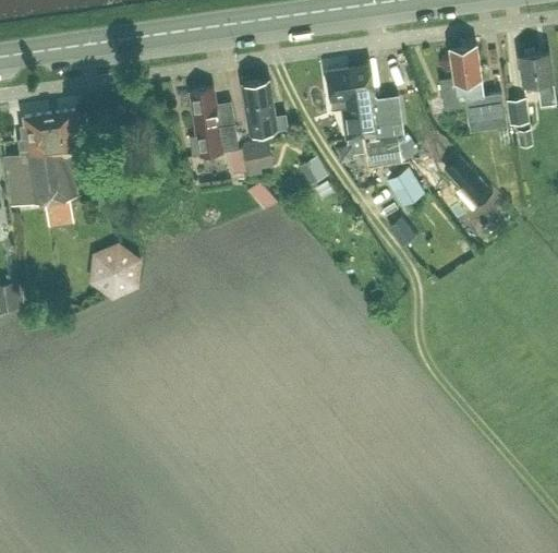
[(471,131),(505,125),(500,95),(483,97),(476,46),(449,49),(456,97),(464,96),(464,100),(466,100),(471,131)]
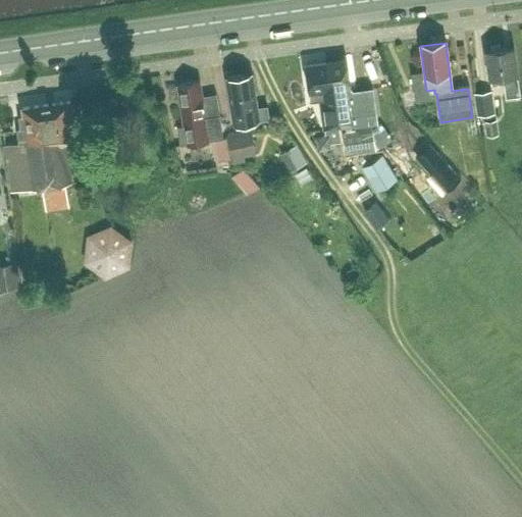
[(507,100),(519,98),(516,76),(517,76),(513,49),(486,53),(489,81),(504,79),(507,100)]
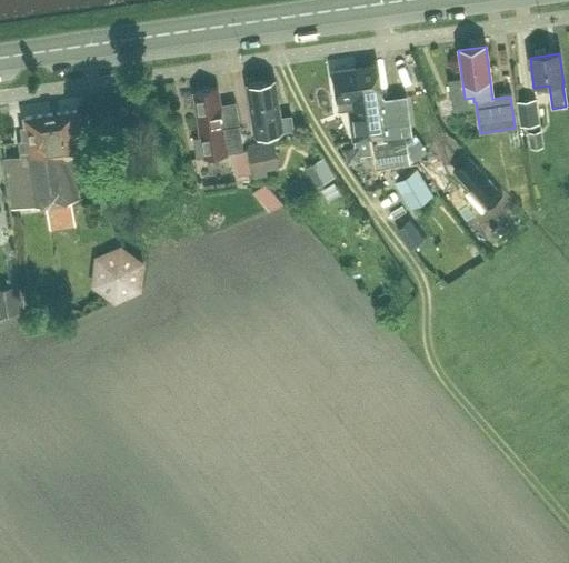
[(377,68),(355,70),(360,108),(365,108),(369,142),(387,140),(410,137),(405,97),(381,100),(377,68)]
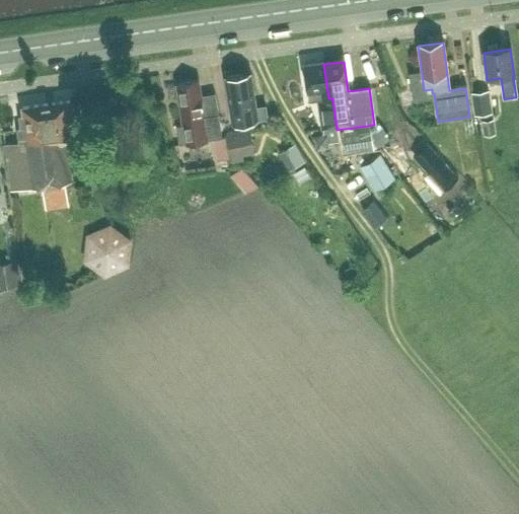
[(323,64),(303,67),(308,103),(317,102),(321,132),(337,130),(332,98),(328,98),(323,64)]
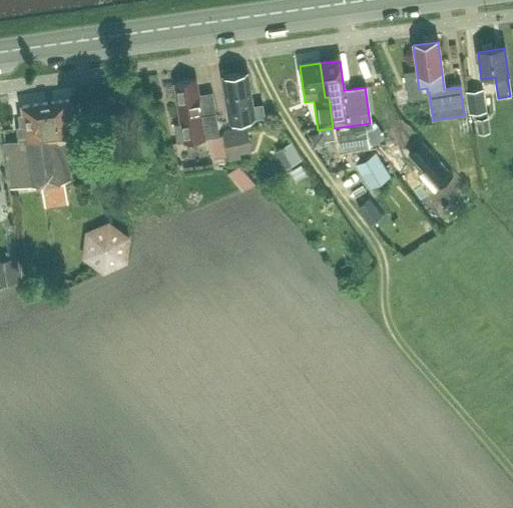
[(264,106),(251,108),(246,74),(222,78),(229,124),(265,118),(264,106)]
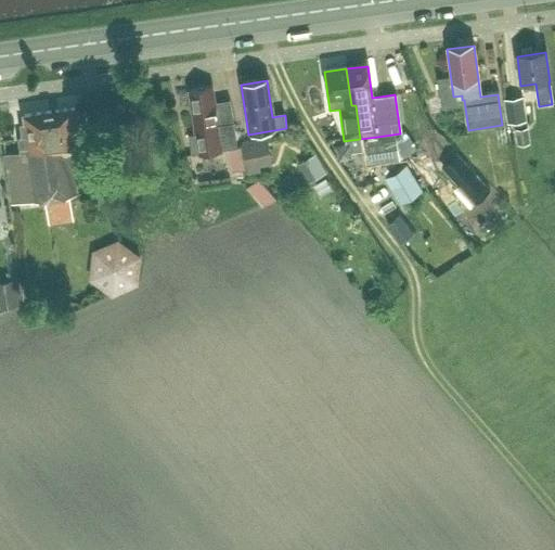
[(195,137),(189,138),(192,156),(229,151),(233,173),(244,171),(239,149),(236,150),(232,126),(221,127),(218,105),(214,105),(211,89),(189,92),(195,137)]
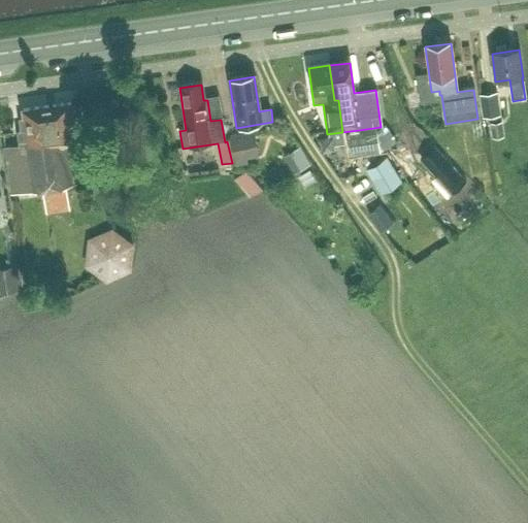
[(483,120),(500,117),(497,94),(479,97),(483,120)]
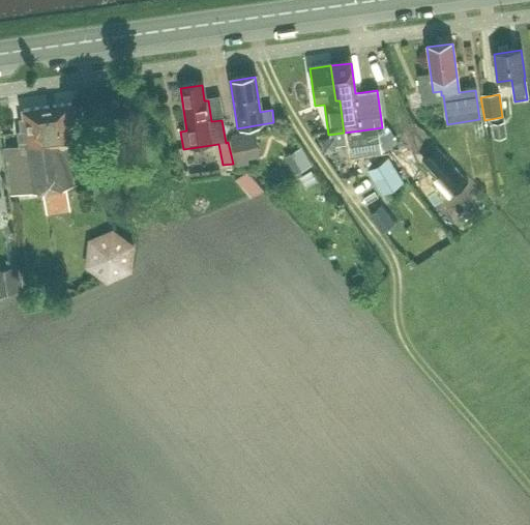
[(67,146),(77,145),(70,105),(22,112),(23,120),(19,121),(21,133),(17,134),(19,148),(4,150),(11,198),(42,193),(47,217),(70,213),(66,190),(74,188),(67,146)]
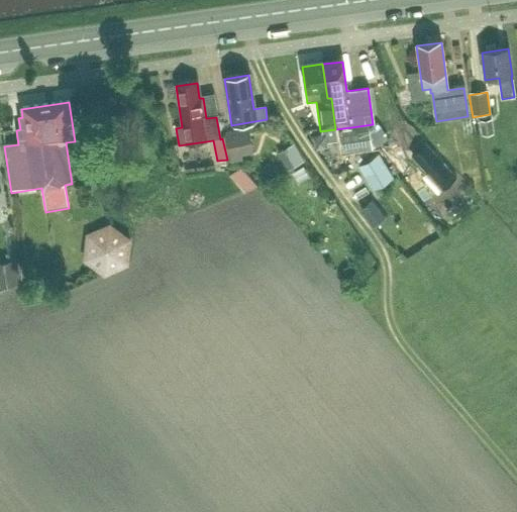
[(481,137),(493,135),(491,121),(480,123),(481,137)]
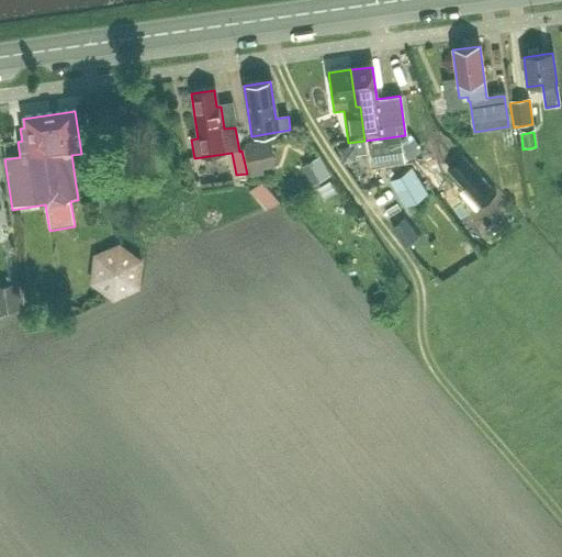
[(400,142),(368,146),(371,168),(403,164),(400,142)]
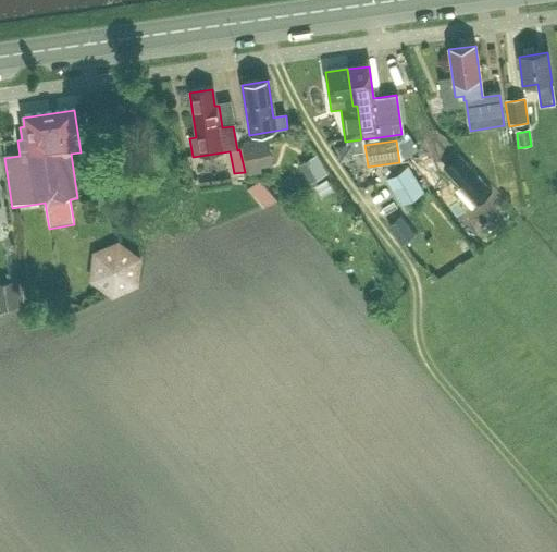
[(248,171),(273,166),(269,144),(243,149),(248,171)]
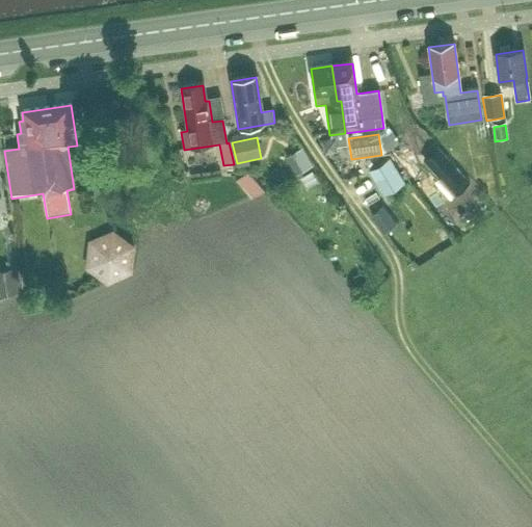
[(308,146),(290,150),(293,166),(311,163),(308,146)]
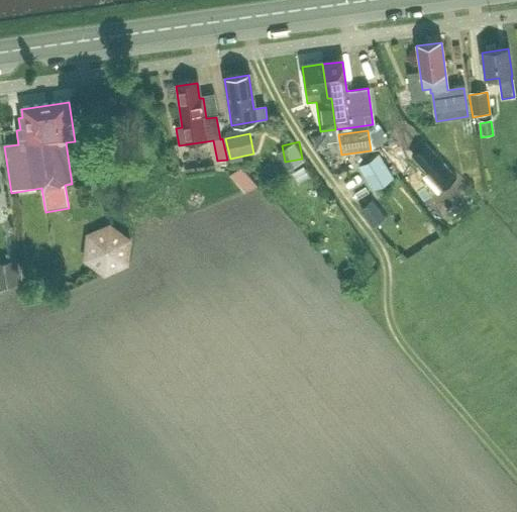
[(455,180),(425,145),(411,158),(442,192),(455,180)]
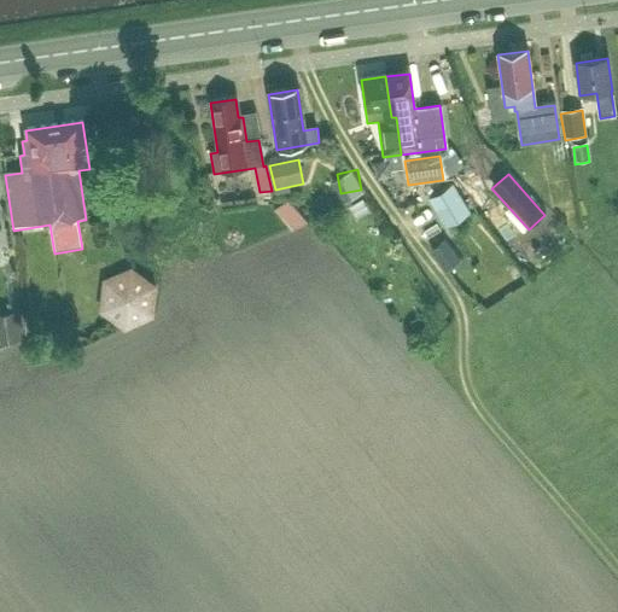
[(470,215),(452,186),(427,202),(445,231),(470,215)]
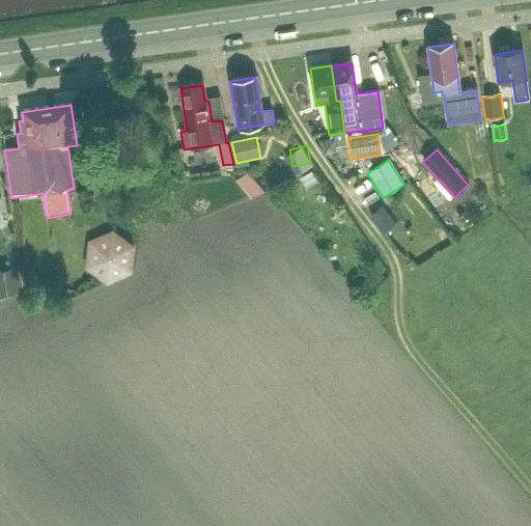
[(253,171),(240,180),(249,195),(262,187),(253,171)]
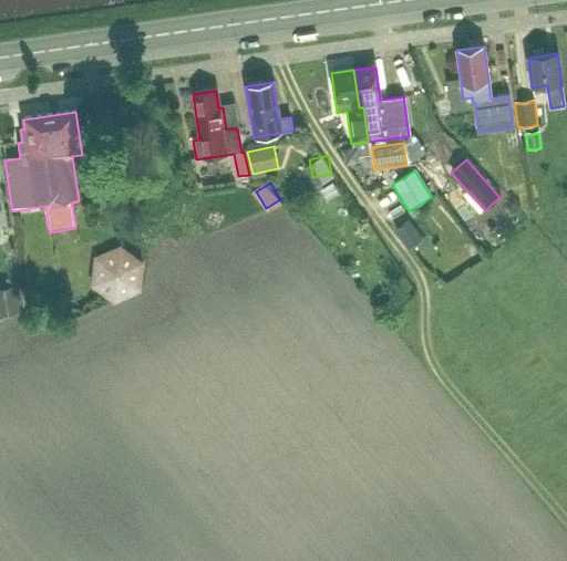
[(395,232),(411,249),(422,240),(408,222),(395,232)]
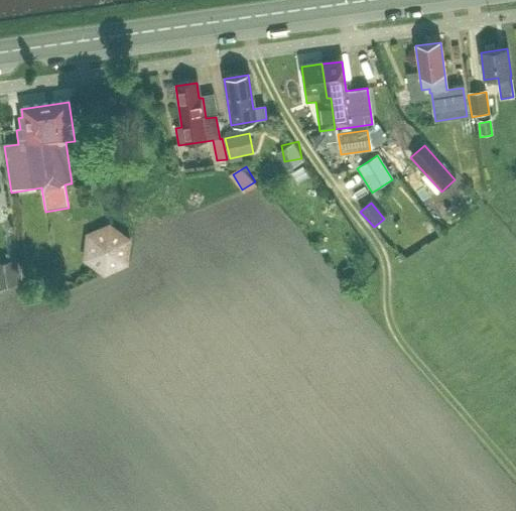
[(128,266),(131,240),(110,225),(85,236),(83,262),(104,277),(128,266)]
